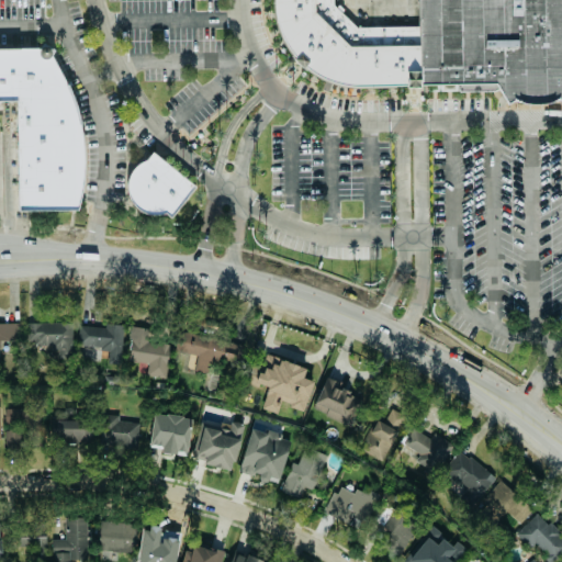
[(272,0),(274,25),(280,42),(291,56),(311,75),(334,88),(364,90),(412,90),(416,86),(413,27),(390,27),(352,27),(333,6),(332,0),(272,0)]
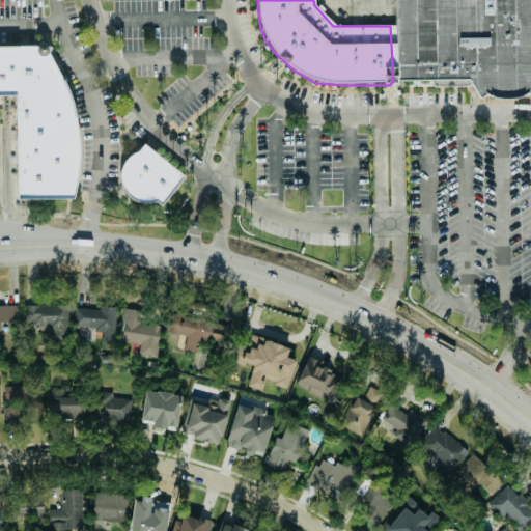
[(530,0),(393,0),(398,79),(471,80),(482,99),(530,96),(530,0)]
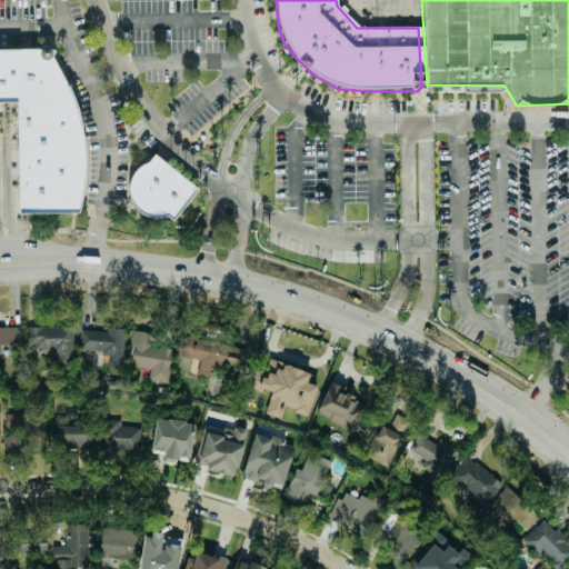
[(0,48),(48,48),(60,72),(69,100),(73,123),(78,149),(78,170),(78,192),(76,211),(17,211),(13,101),(0,101),(0,48)]
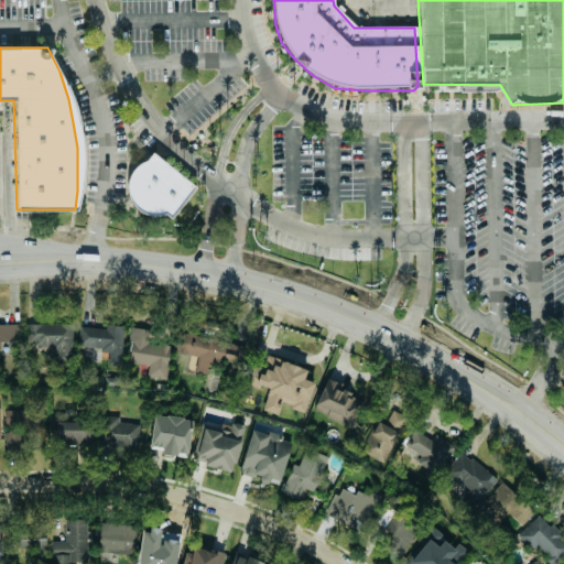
[(147,149),(194,187),(170,217),(158,217),(140,213),(129,201),(127,184),(129,170),(133,162),(147,149)]
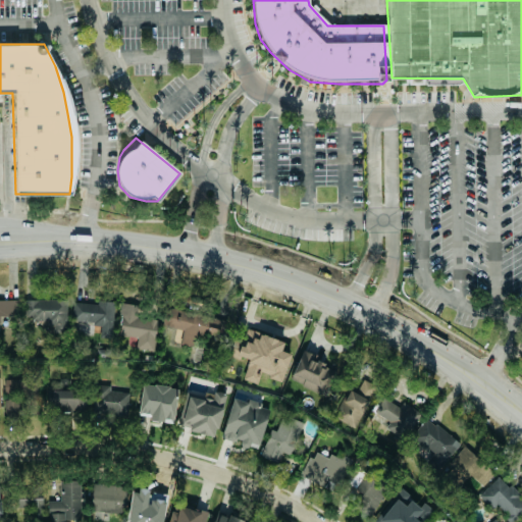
[(0,299),(0,315),(19,315),(18,299),(0,299)]
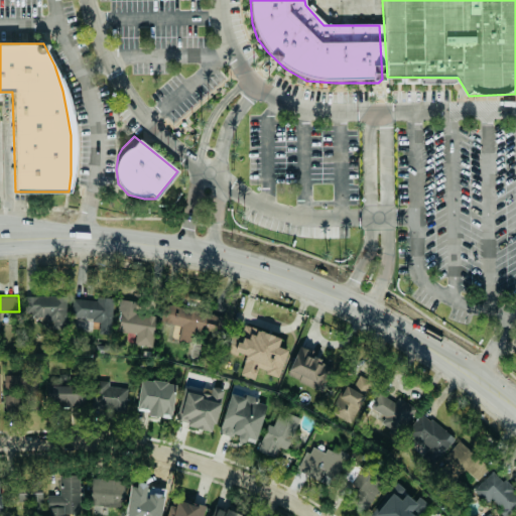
[(52,328),(65,328),(66,295),(24,295),(24,318),(52,318),(52,328)]
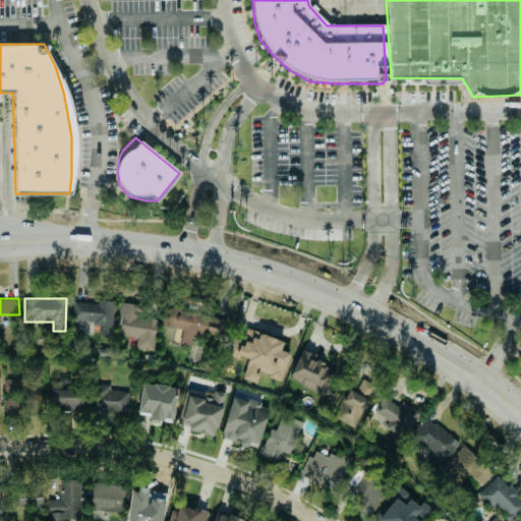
[(113,301),(72,300),(71,322),(101,323),(100,337),(112,337),(113,301)]
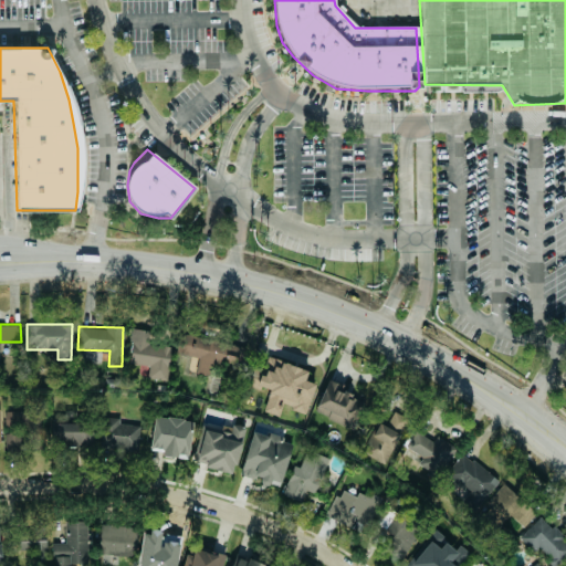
[(166,380),(170,346),(146,343),(147,329),(132,328),(127,363),(148,366),(147,378),(166,380)]
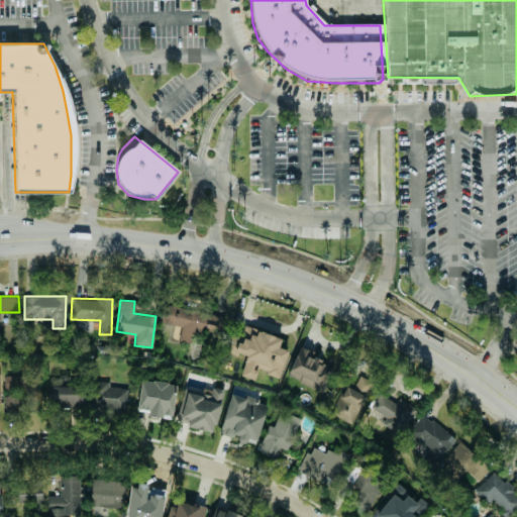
[(228,318),(165,303),(161,322),(181,327),(178,340),(191,343),(194,329),(224,336),(228,318)]
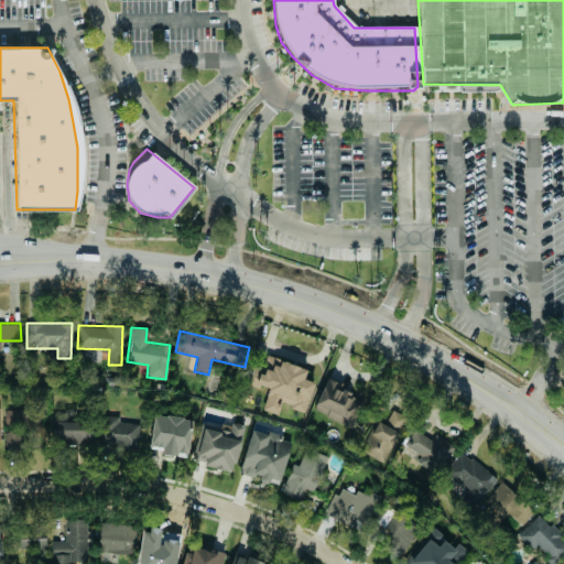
[(304,411),(314,381),(303,378),(306,368),(263,355),(255,384),(268,389),(261,410),(278,414),(281,404),(304,411)]
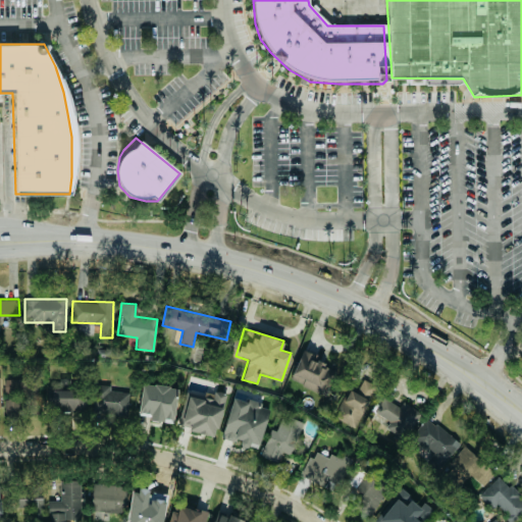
[(324,397),(337,369),(302,351),(289,378),(324,397)]
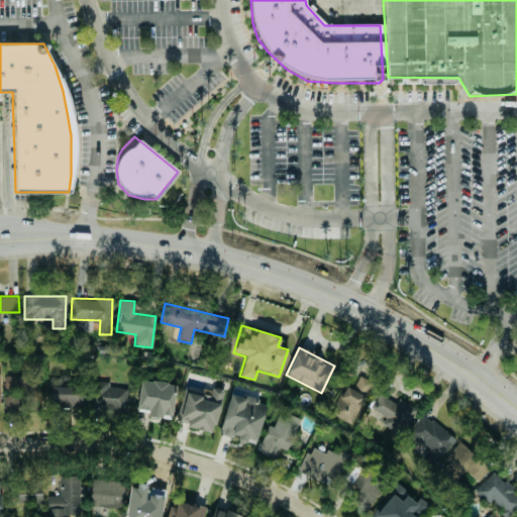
[(4,387),(24,388),(24,376),(5,375),(4,387)]
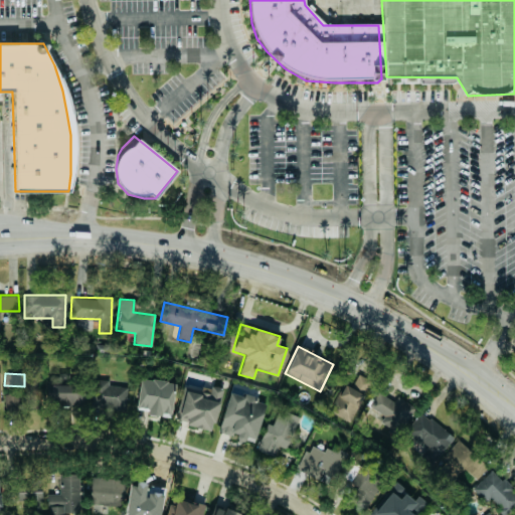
[(329,411),(350,422),(370,379),(357,373),(351,387),(342,383),(329,411)]
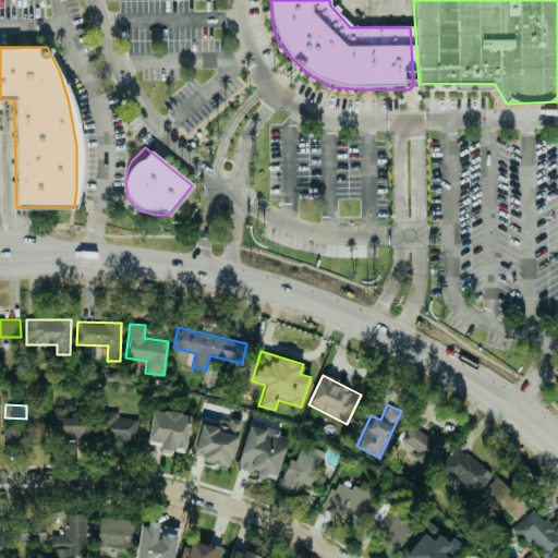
[(159,449),(185,452),(190,413),(152,410),(148,443),(159,444),(159,449)]
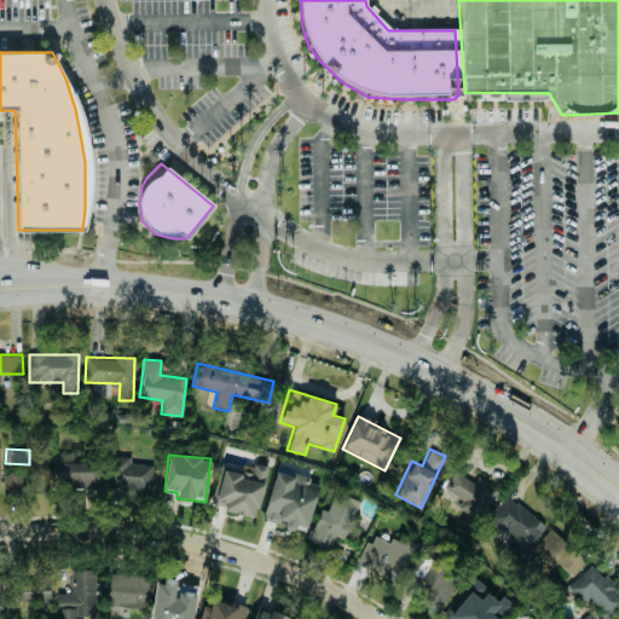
[(109,490),(151,492),(152,464),(131,463),(131,456),(110,456),(109,490)]
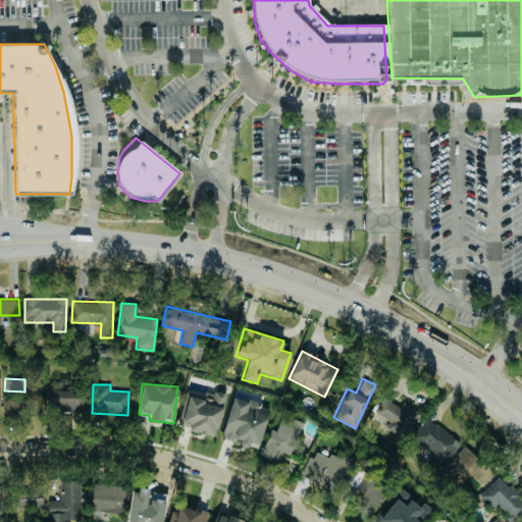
[(224,396),(187,387),(178,427),(216,435),(224,396)]
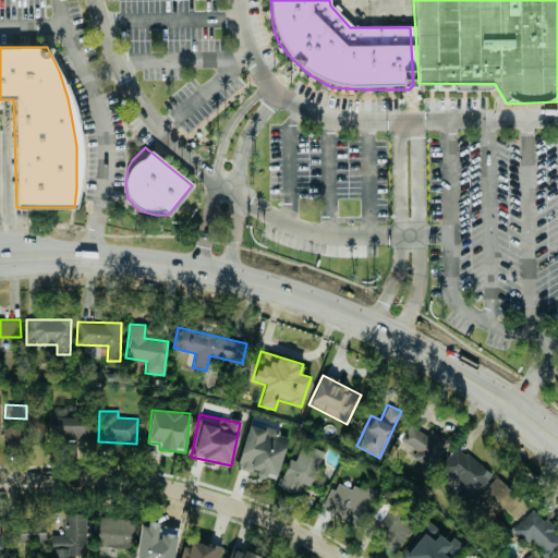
[(89,416),(50,415),(49,439),(88,439),(89,416)]
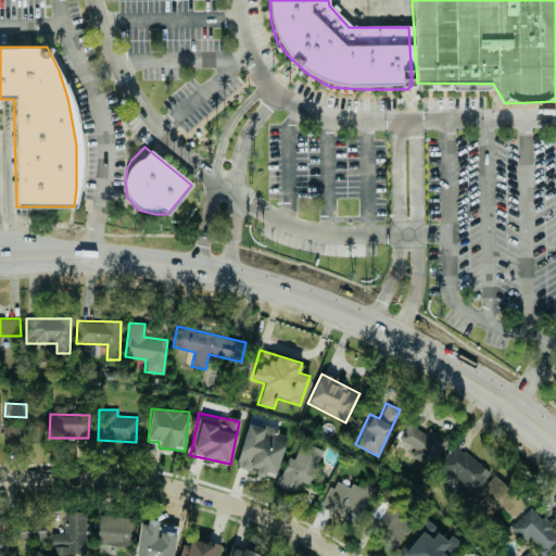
[(447,439),(429,428),(426,432),(408,421),(399,438),(411,446),(406,455),(430,469),(447,439)]
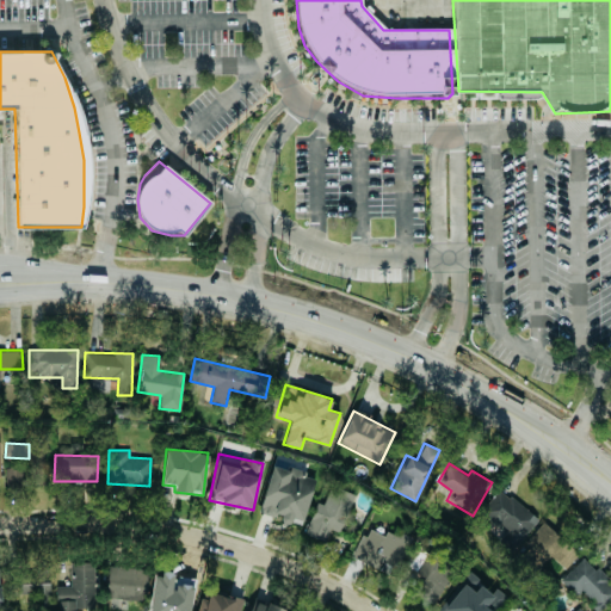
[(259,512),(281,518),(279,520),(302,526),(315,476),(271,464),(259,512)]
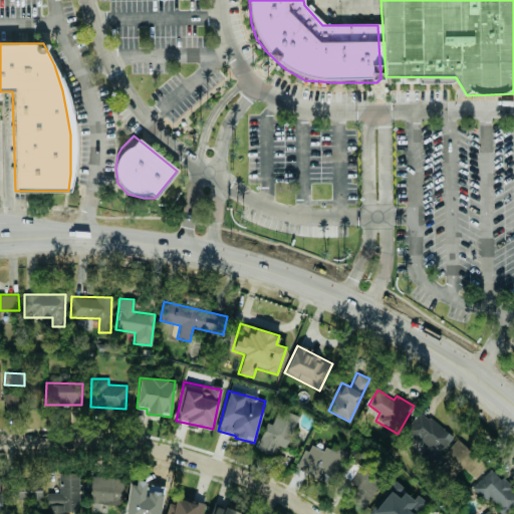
[(4,410),(18,410),(18,394),(5,393),(4,410)]
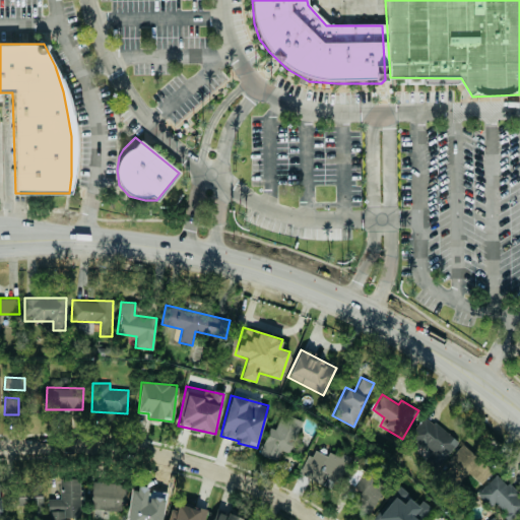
[(302,420),(280,412),(274,429),(269,427),(259,454),(275,460),(280,449),(288,452),(302,420)]
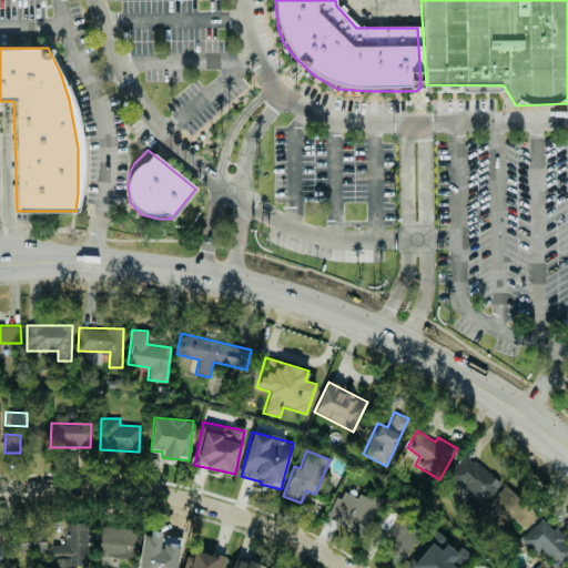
[(499,479),(463,455),(448,478),(470,493),(464,504),(478,513),(499,479)]
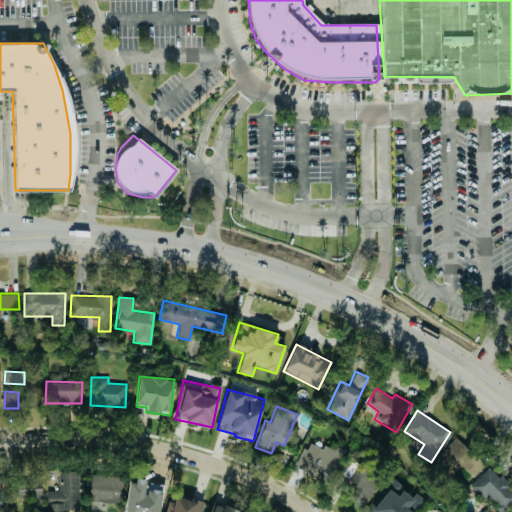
[(455,473),(461,466),(473,476),(484,462),(454,437),(437,458),(455,473)]
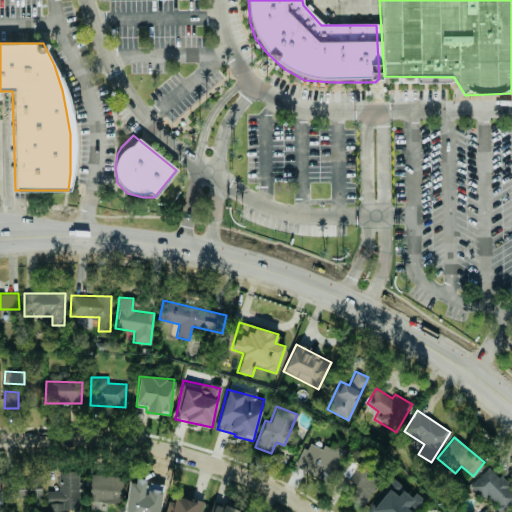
[(294,465),(315,477),(321,468),(332,475),(345,453),(325,441),(320,449),(308,441),(294,465)]
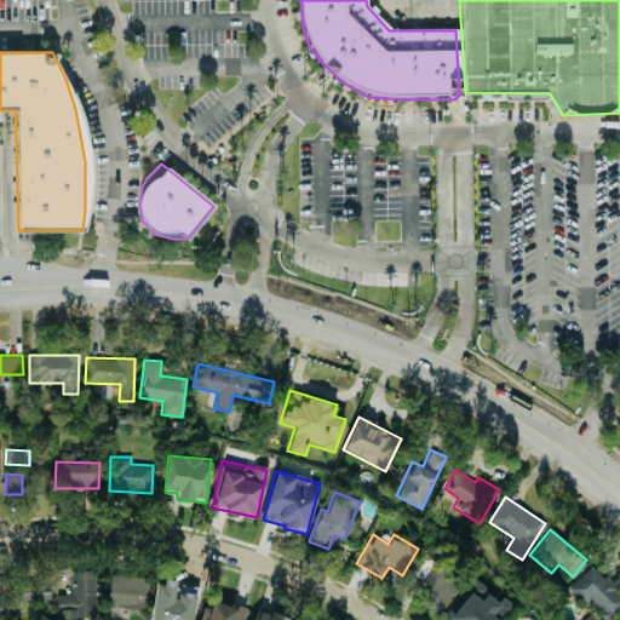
[(423,581),(429,584),(422,604),(443,613),(460,570),(431,560),(423,581)]
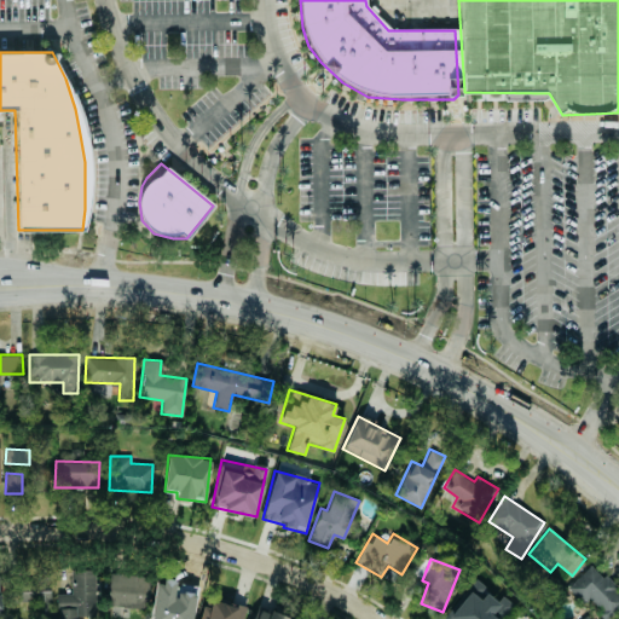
[(606,618),(618,606),(618,591),(593,563),(567,586),(583,605),(588,600),(606,618)]
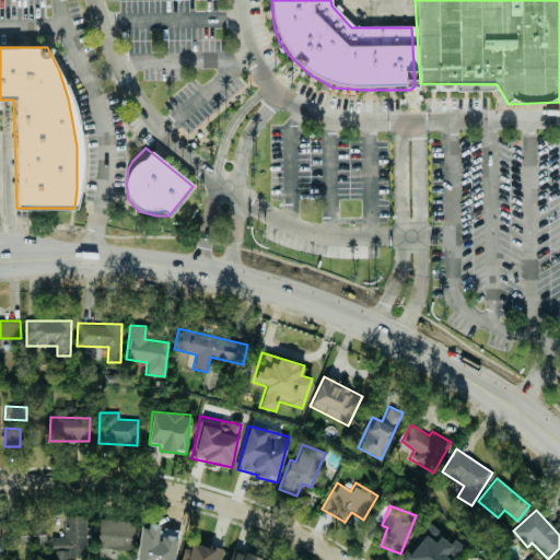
[(85,514),(63,515),(65,536),(50,537),(51,559),(86,558),(85,514)]
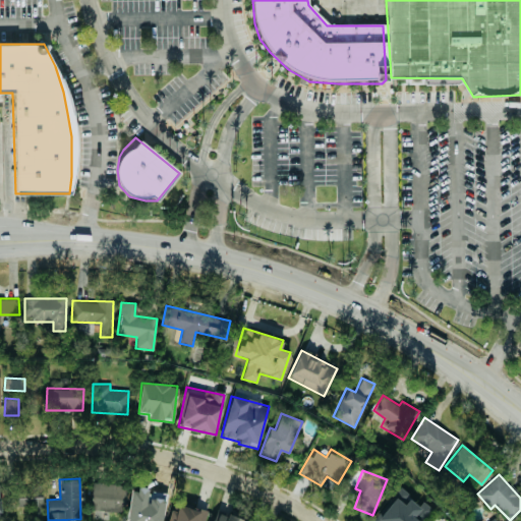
[(124,512),(125,484),(90,482),(89,511),(124,512)]
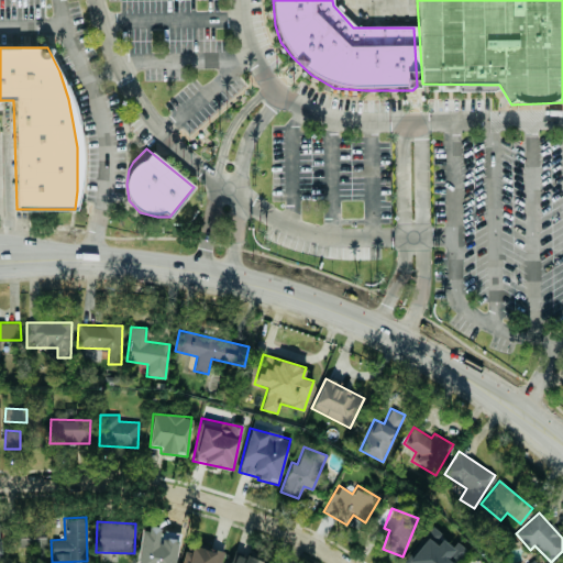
[(146,549),(163,552),(162,562),(168,562),(175,562),(180,531),(150,526),(146,549)]
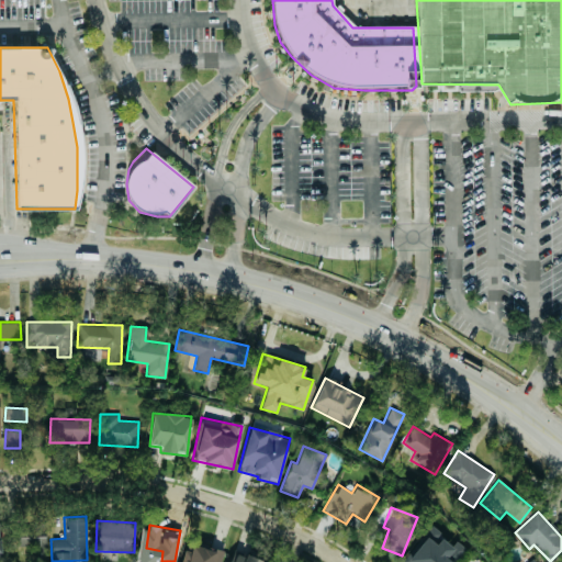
[(404,561),(453,561),(463,547),(458,542),(457,544),(427,526),(404,561)]
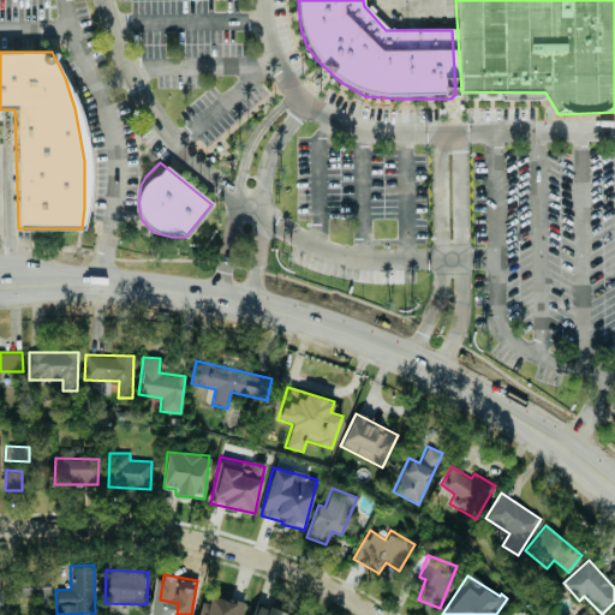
[(22,583),(21,601),(39,601),(39,605),(49,607),(49,584),(22,583)]
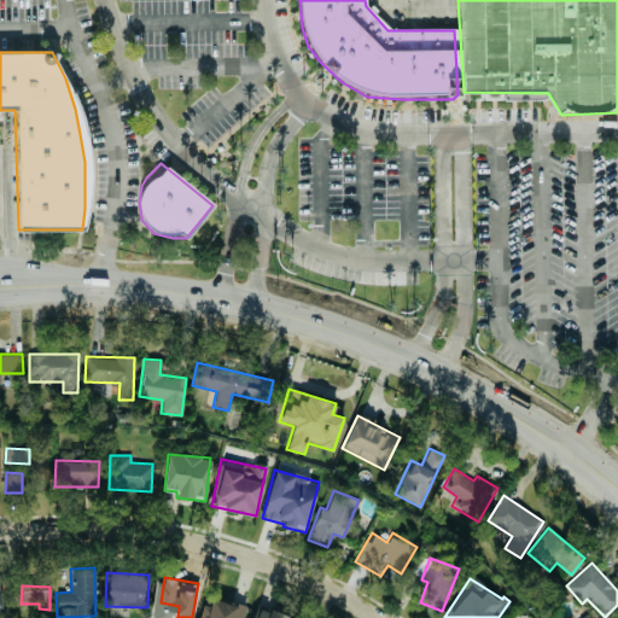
[(199,617),(242,617),(244,606),(205,596),(199,617)]
